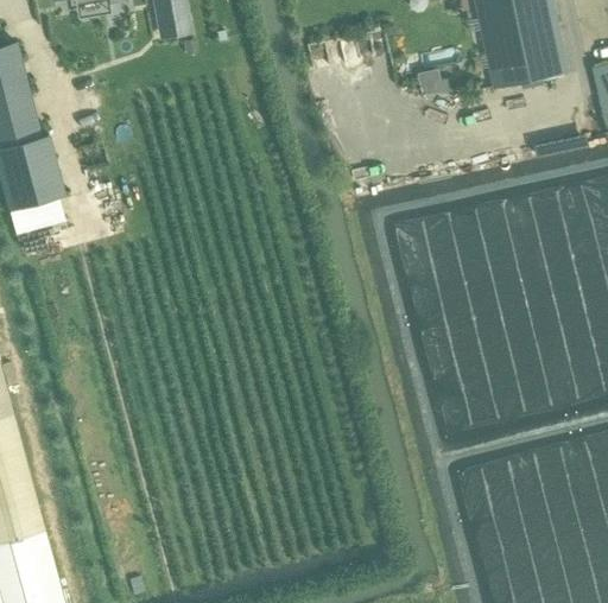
[(152,0),(158,30),(188,24),(183,0),(152,0)]
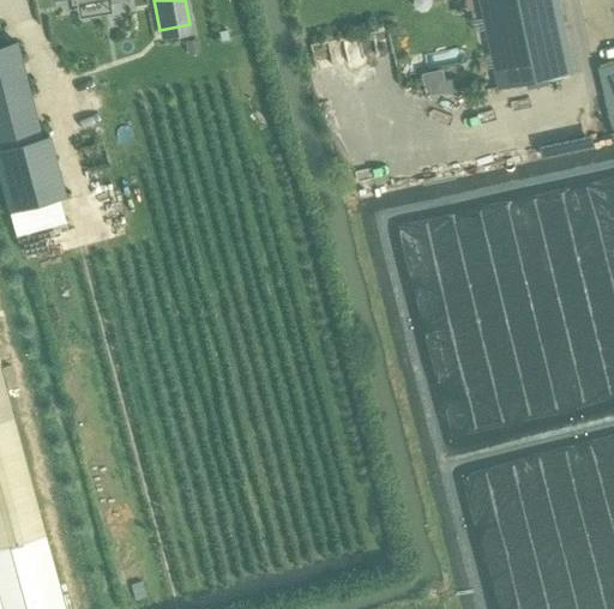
[(479,0),(499,92),(575,76),(558,0),(479,0)]
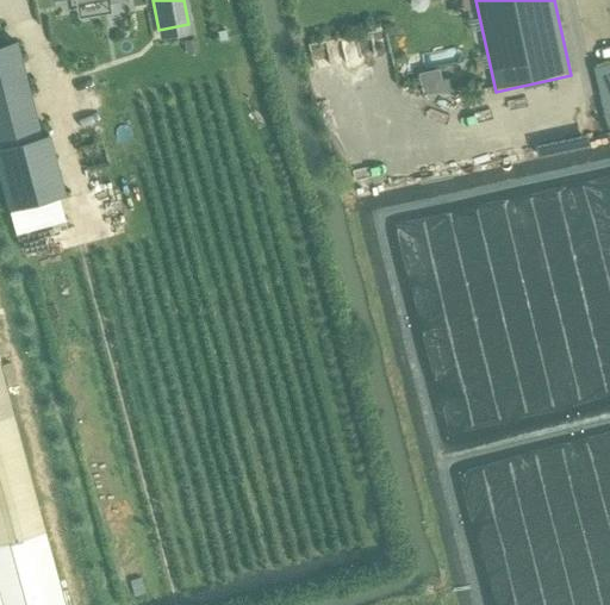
[(0,149),(41,139),(16,47),(0,50),(0,149)]
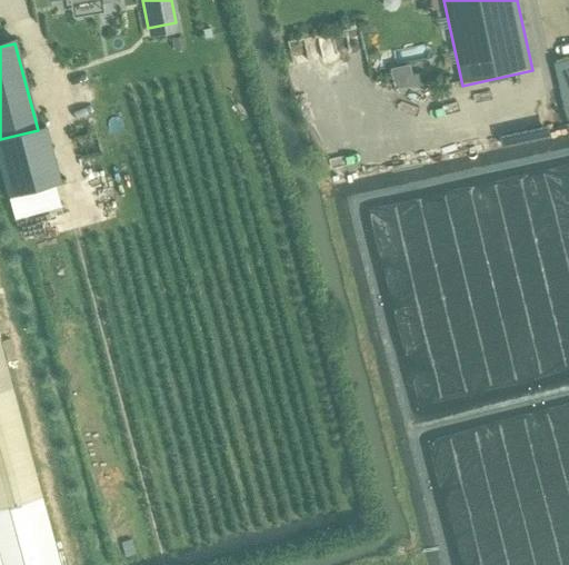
[(565,121),(568,119),(568,63),(553,67),(565,121)]
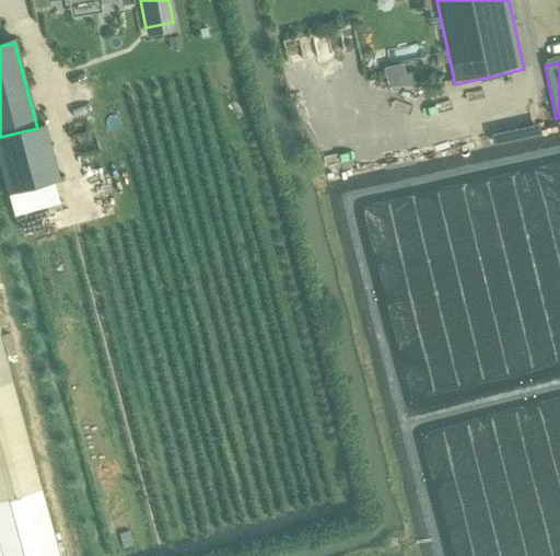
[(393,85),(407,84),(405,65),(391,67),(393,85)]
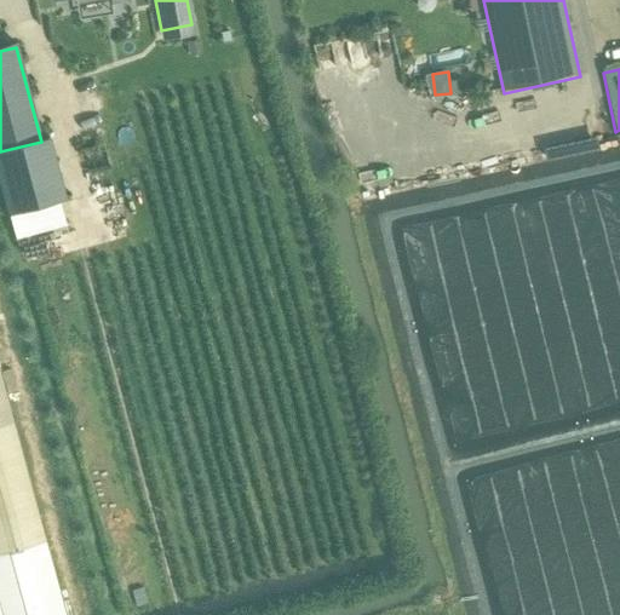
[(0,182),(9,216),(65,201),(50,139),(41,142),(0,151),(0,182)]
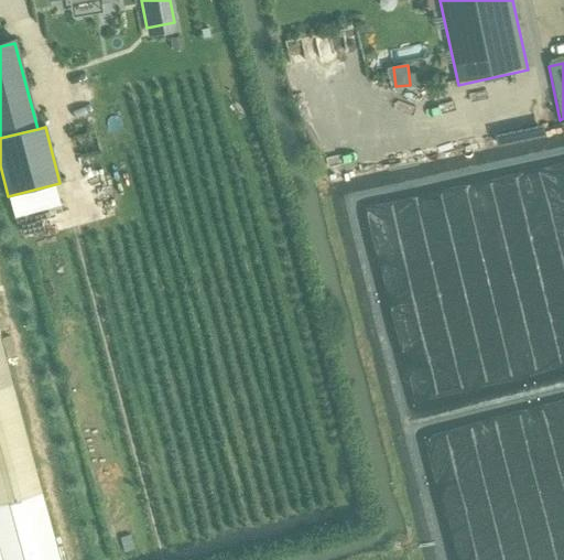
[(10,340),(1,343),(0,337),(0,559),(61,559),(8,364),(15,362),(10,340)]
